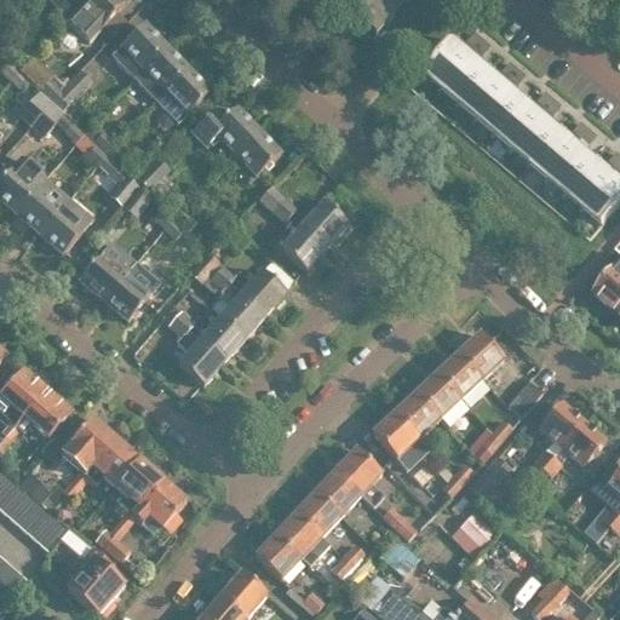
[(115,0),(82,0),(76,7),(64,21),(87,42),(99,29),(108,21),(121,5),(115,0)]
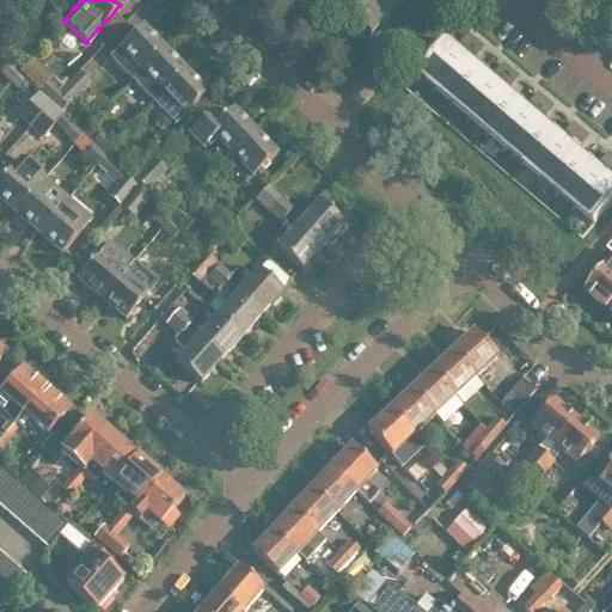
[(342,0),(338,5),(372,31),(372,30),(369,28),(377,18),(380,22),(392,6),(389,4),(392,0),(342,0)]
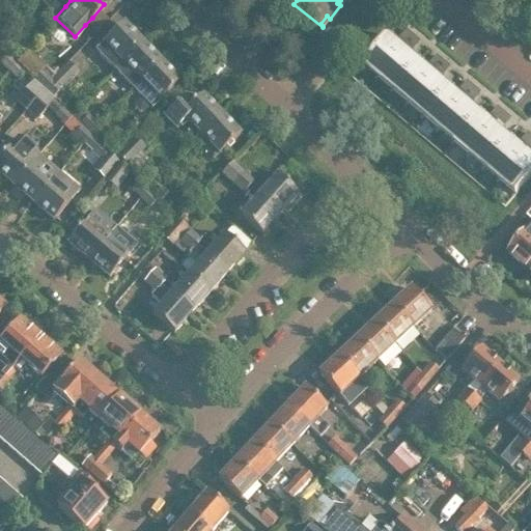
[(121,21),(94,48),(113,67),(141,42),(121,21)]
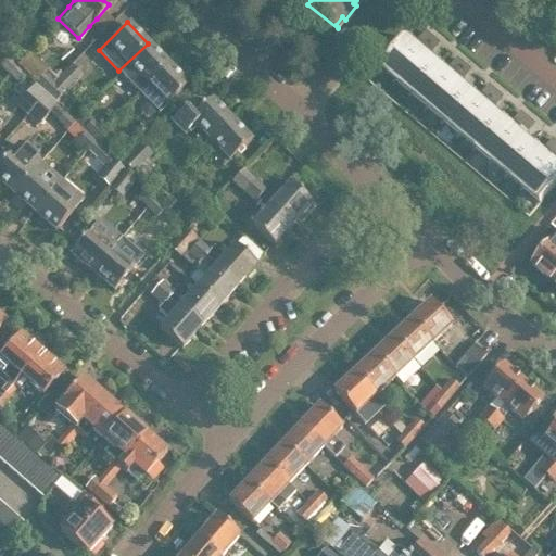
[(425,43),(432,35),(425,29),(417,38),(425,43)]
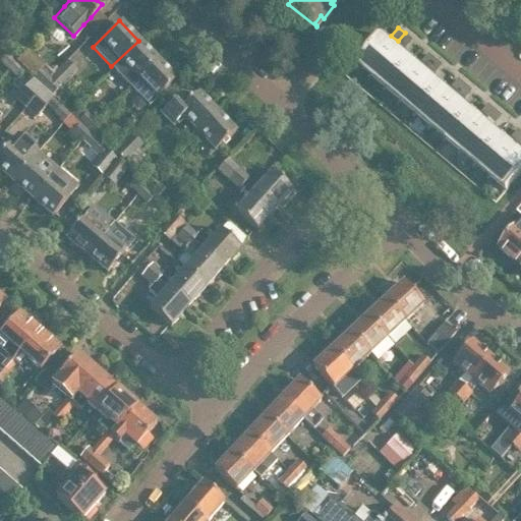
[(396,45),(381,32),(356,60),(371,72),(368,75),(369,76),(396,45)]
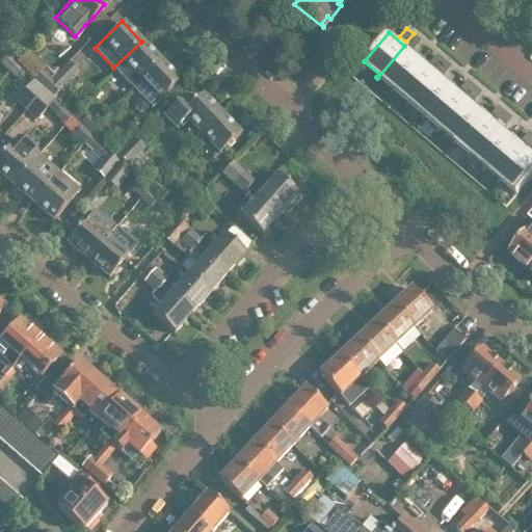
[(414,33),(406,42),(414,48),(421,40),(414,33)]
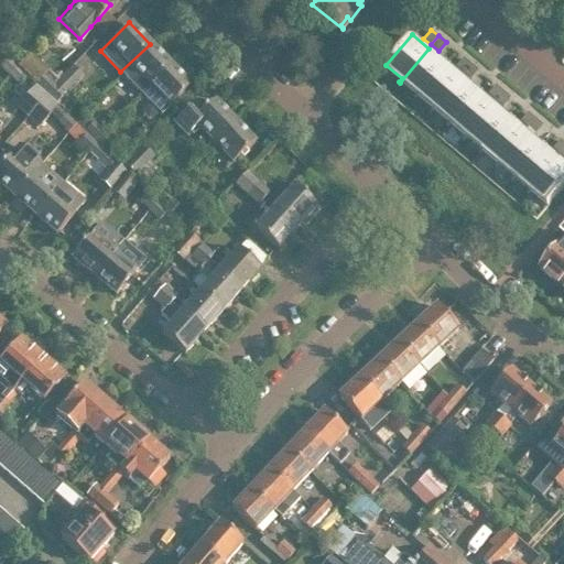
[(140,93),(148,85),(170,64),(150,44),(120,72),(140,93)]
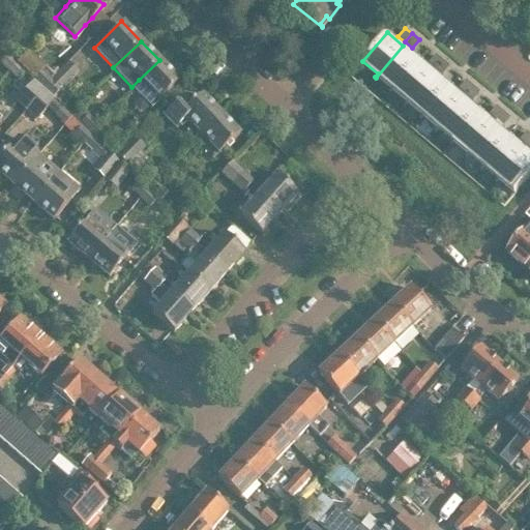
[(6,53),(15,61),(21,55),(11,46),(5,52),(6,53)]
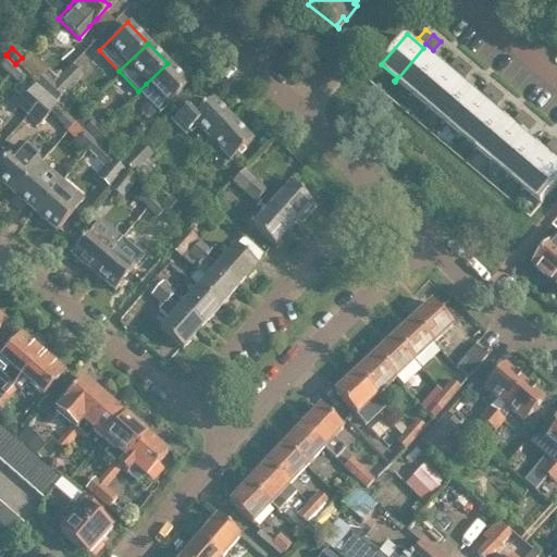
[(440,61),(423,48),(395,82),(396,83),(398,79),(413,91),(410,95),(411,95),(440,61)]
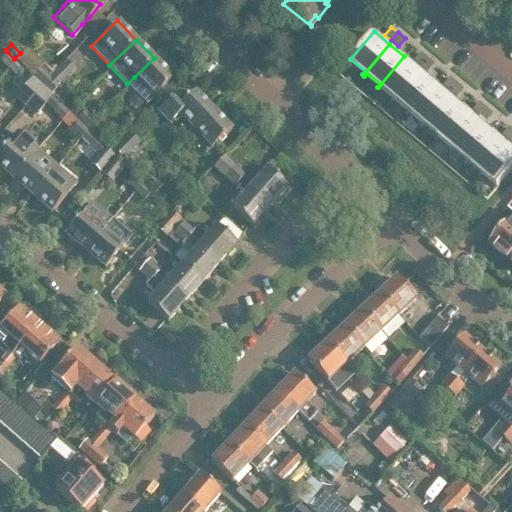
[(0,57),(0,58),(8,66),(15,59),(14,59),(6,51),(0,57)]
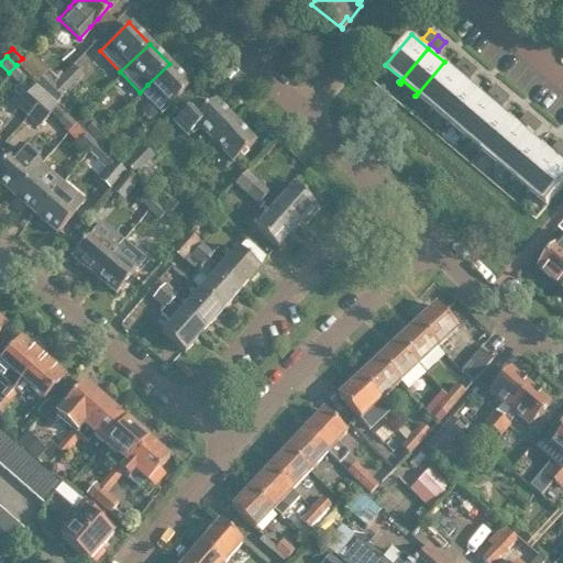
[(462,72),(470,63),(462,56),(455,65),(462,72)]
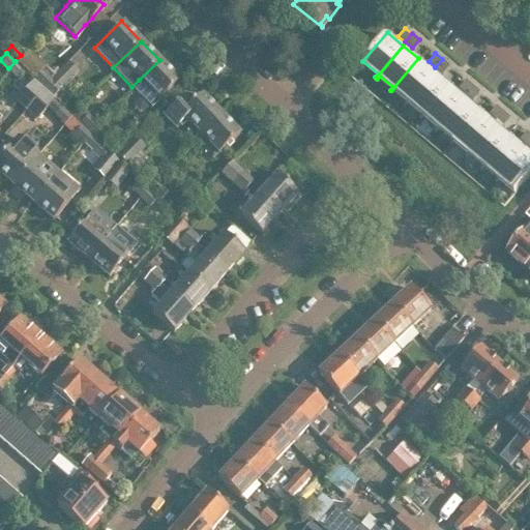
[(434,70),(418,58),(391,90),(391,91),(394,88),(408,99),(406,102),(406,104),(434,70)]
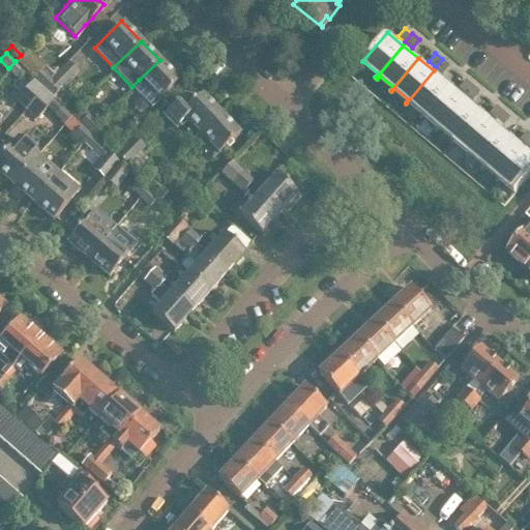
[(442,59),(435,67),(442,74),(449,65),(442,59)]
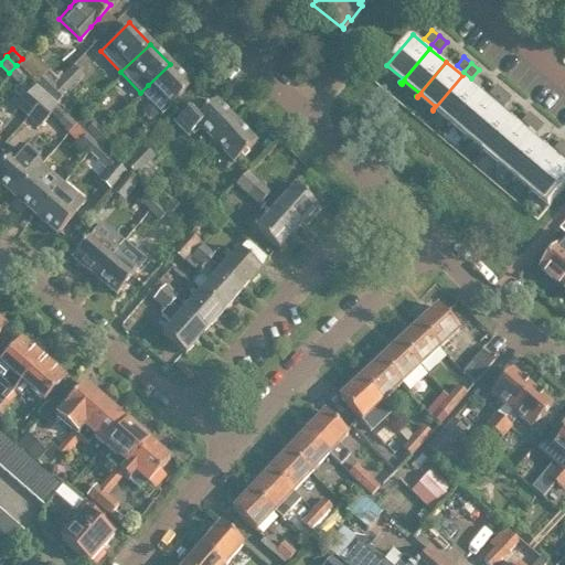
[(83,74),(72,64),(45,93),(46,95),(55,103),(83,74)]
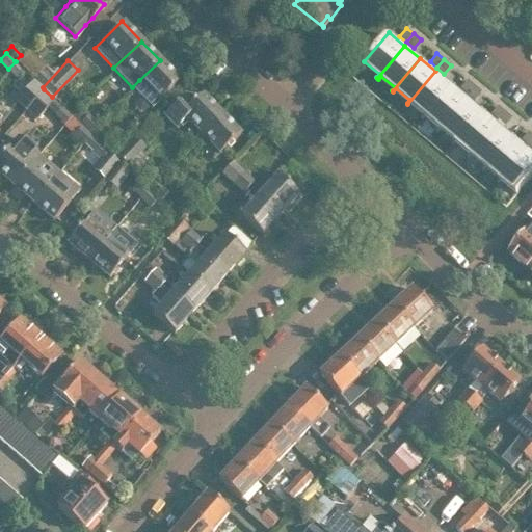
[(160,60),(139,80),(132,87),(151,107),(179,80),(160,60)]
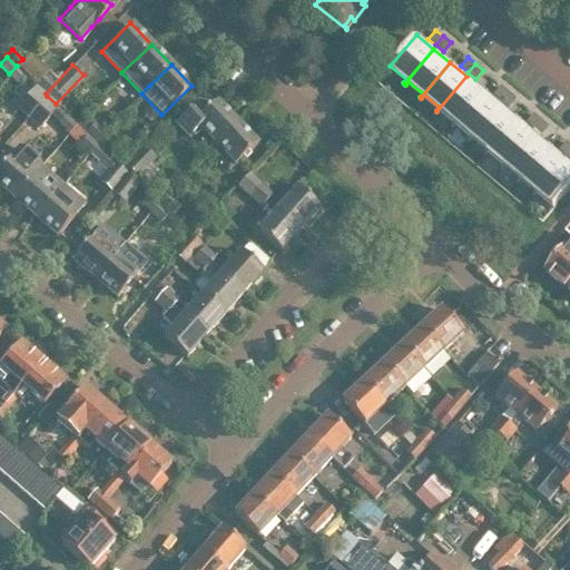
[(9,74),(19,84),(27,76),(17,66),(9,74)]
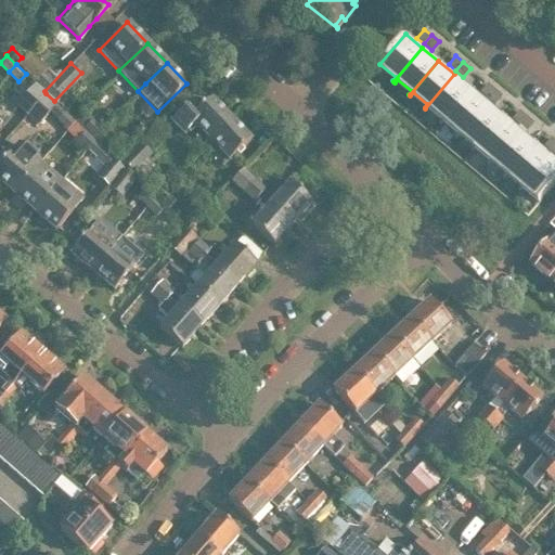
[(35,80),(43,90),(53,81),(43,72),(35,80)]
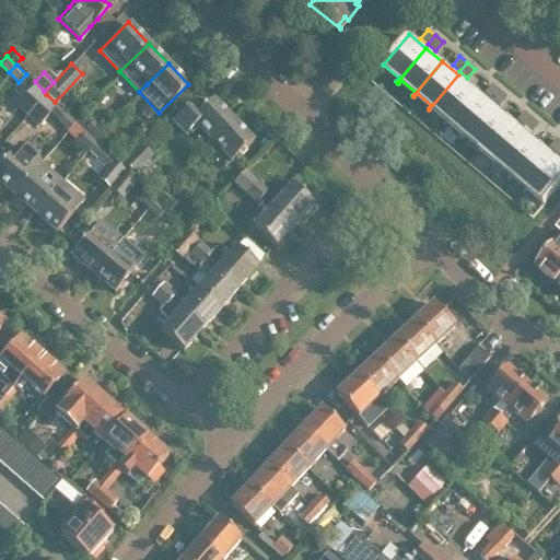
[(474,89),(458,74),(429,109),(430,109),(433,106),(447,119),(444,123),(445,123),(474,89)]
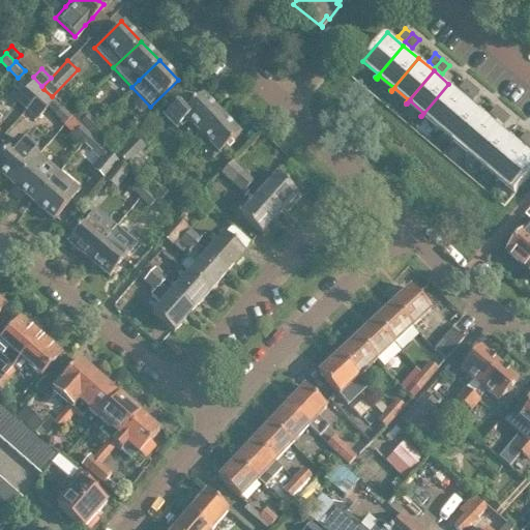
[(13,99),(25,110),(43,89),(42,87),(39,85),(33,79),(13,99)]
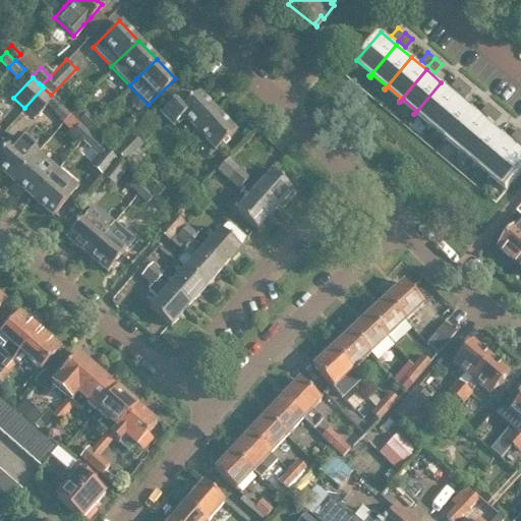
[(458,92),(464,83),(458,77),(451,85),(458,92)]
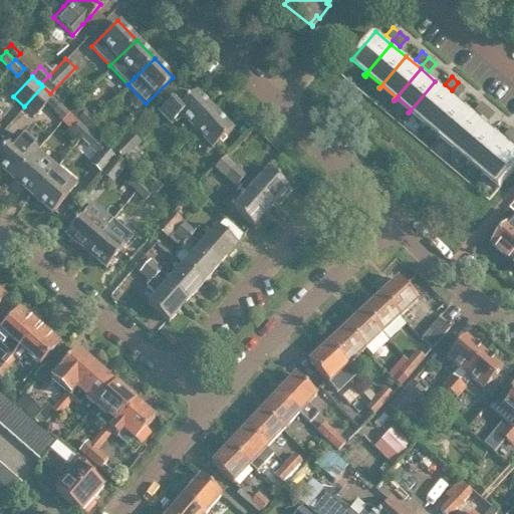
[(450,93),(435,81),(409,112),(410,113),(412,110),(426,121),(423,124),(424,125),(450,93)]
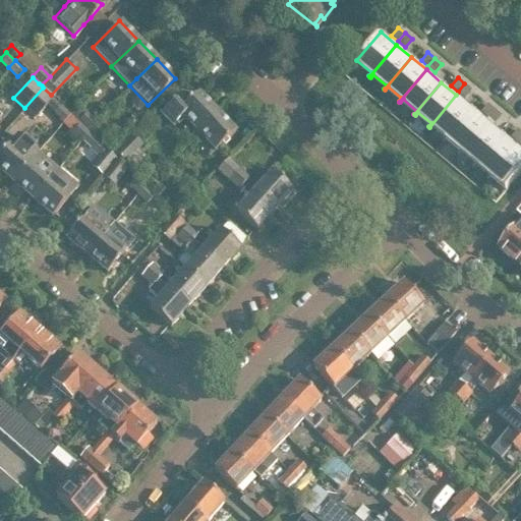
[(464,83),(458,92),(464,98),(471,89),(464,83)]
